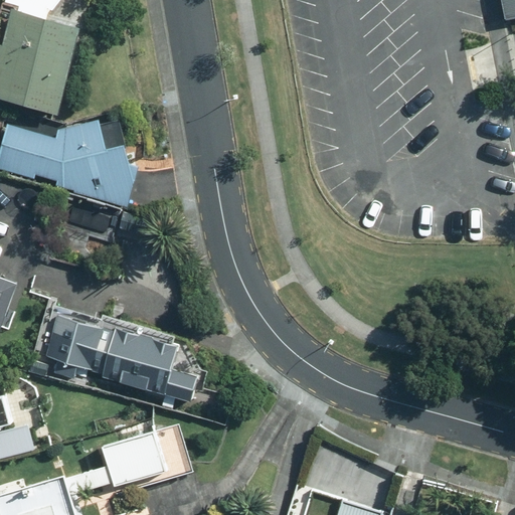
[(14,14),(9,12),(0,42),(0,99),(52,115),(77,31),(43,21),(46,9),(53,11),(59,0),(4,0),(4,1),(17,4),(14,14)]
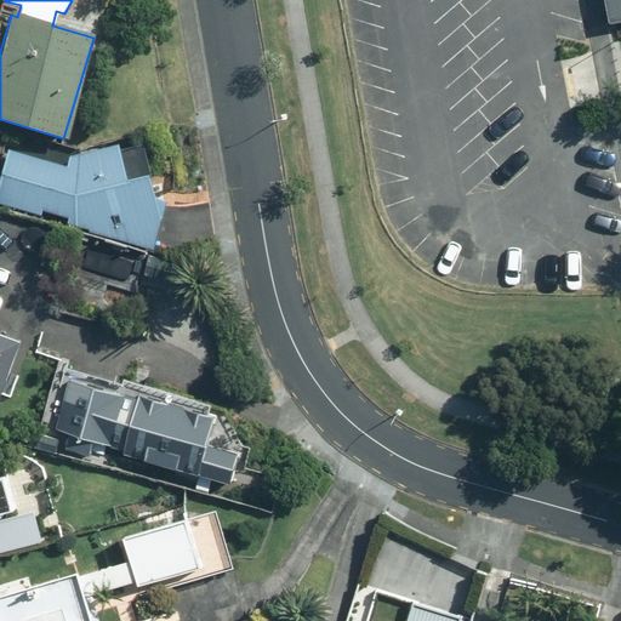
[(620,0),(602,0),(608,24),(620,21),(620,0)]
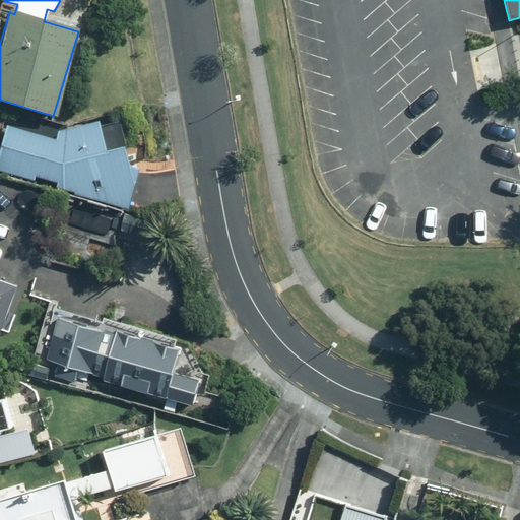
[(56,139),(8,125),(0,154),(0,169),(36,179),(37,175),(59,181),(58,187),(128,207),(139,170),(130,164),(122,147),(105,152),(99,121),(59,132),(56,139)]
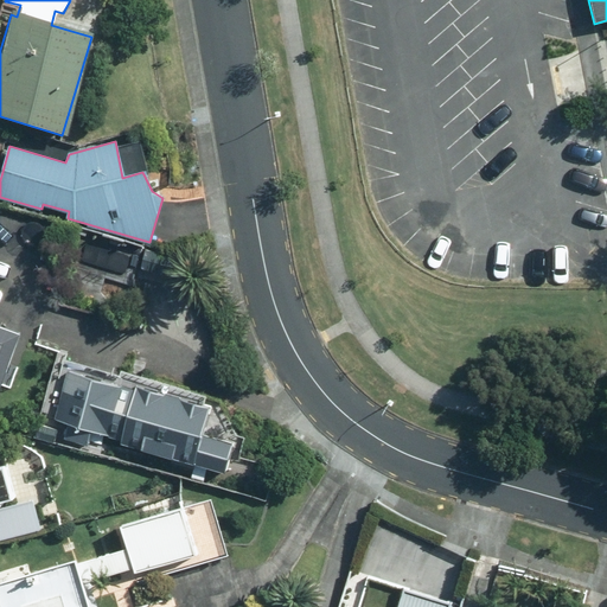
[(0,377),(16,338),(0,331),(0,377)]
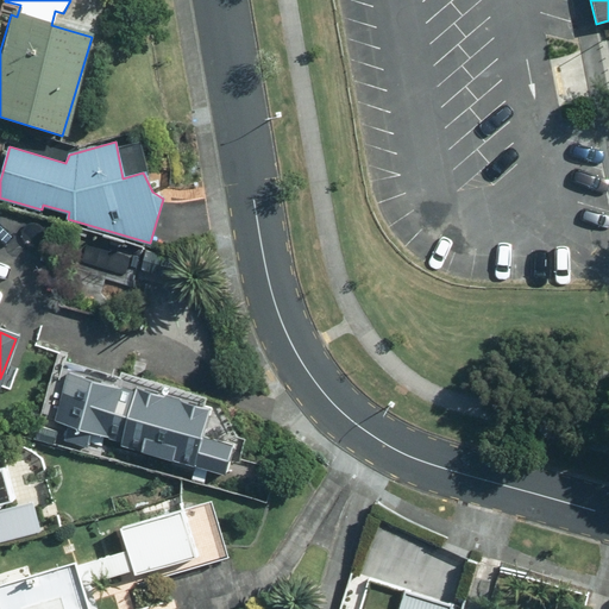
[(230,446),(203,439),(212,408),(69,369),(52,428),(221,475),(230,446)]
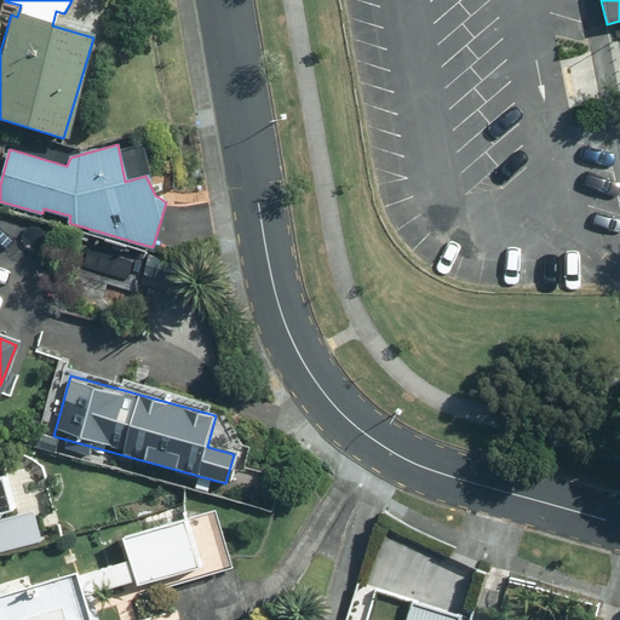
[(86,619),(80,596),(132,581),(133,589),(200,569),(187,522),(120,540),(127,564),(75,579),(74,577),(0,596),(0,619),(86,619)]
